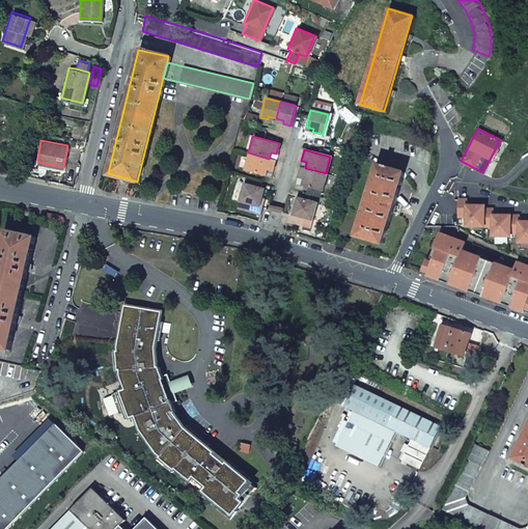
[(269,159),(248,152),(244,170),(265,175),(266,169),(272,171),(274,160),(269,159)]
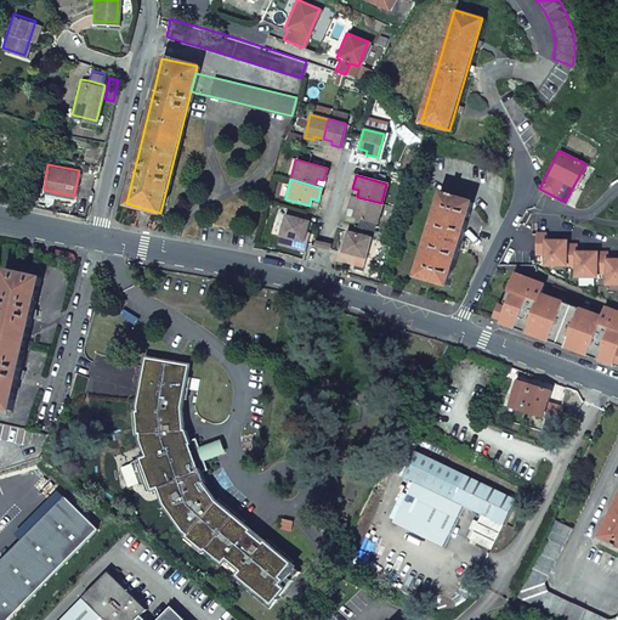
[(440,192),(415,276),(446,285),(470,201),(453,196),(453,195),(447,192),(446,193),(440,192)]
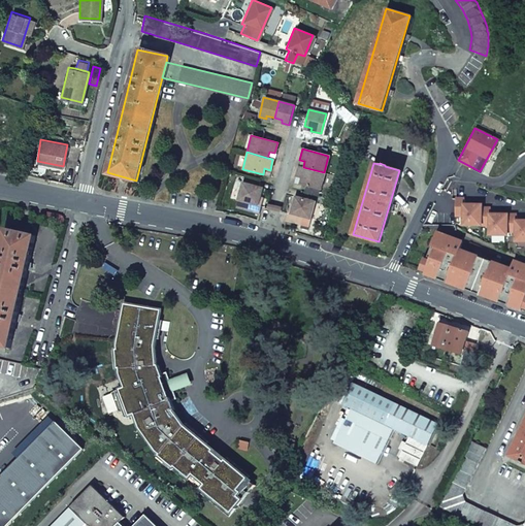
[(303,167),(298,166),(295,176),(300,177),(298,184),(319,190),(324,172),(303,167)]
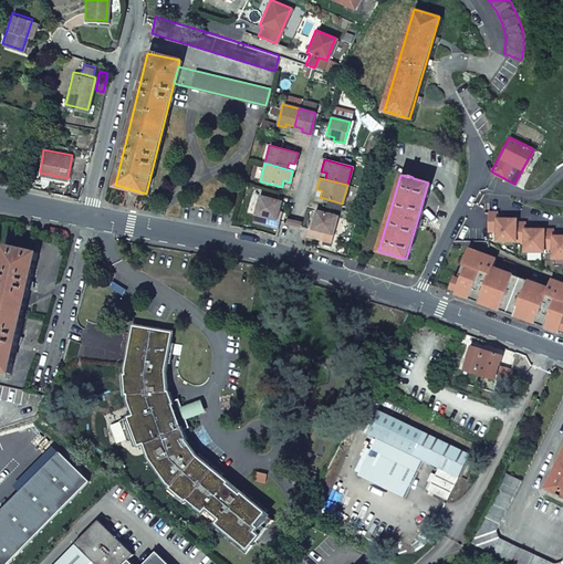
[(280,201),(259,196),(252,222),(277,229),(279,220),(275,219),(278,211),(280,201)]
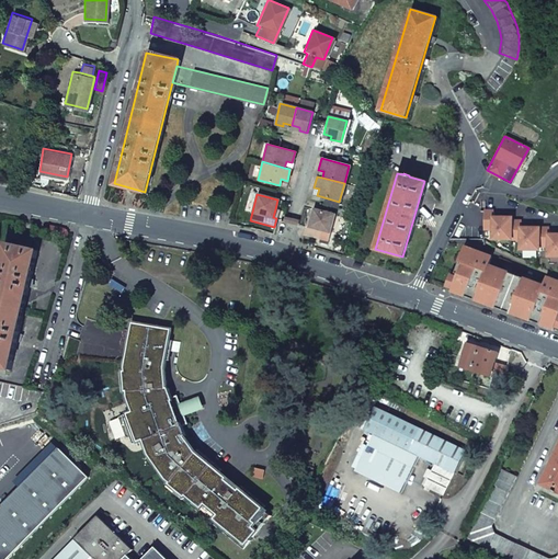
[(333,214),(312,208),(309,218),(307,227),(304,226),(302,235),(319,239),(321,230),(328,232),(333,214)]
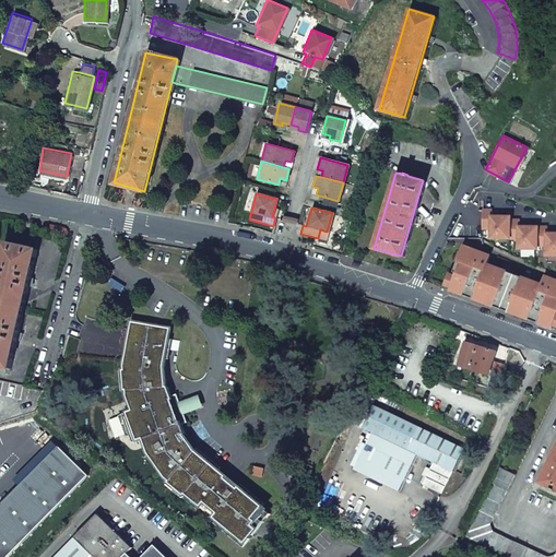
[(481,209),(481,226),(489,226),(489,237),(517,237),(517,247),(534,247),(534,244),(543,244),(543,255),(555,253),(555,232),(555,233),(555,235),(544,235),(544,226),(528,225),(528,228),(517,228),(517,220),(508,218),(508,215),(500,215),(500,217),(489,217),(489,209),(481,209)]
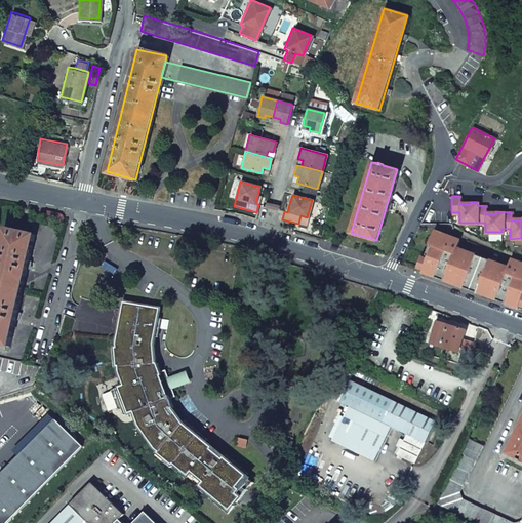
[(0,343),(8,345),(13,318),(16,319),(17,313),(14,312),(25,267),(28,267),(29,260),(27,259),(33,233),(2,226),(0,235),(0,343)]
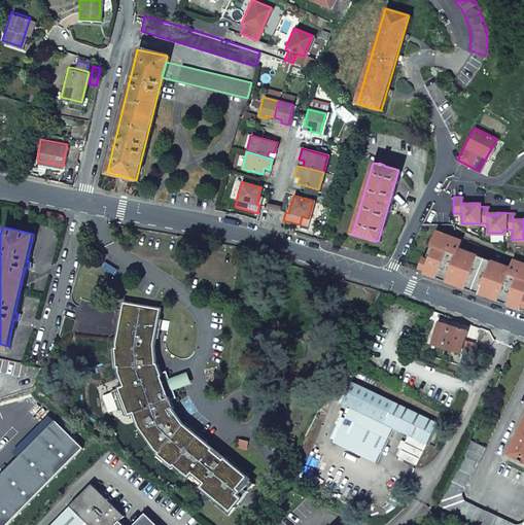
[(423,270),(422,273),(518,308),(519,305),(523,294),(523,291),(523,264),(435,231),(433,236),(435,237),(432,244),(430,243),(428,250),(430,251),(427,259),(422,257),(418,268),(423,270)]
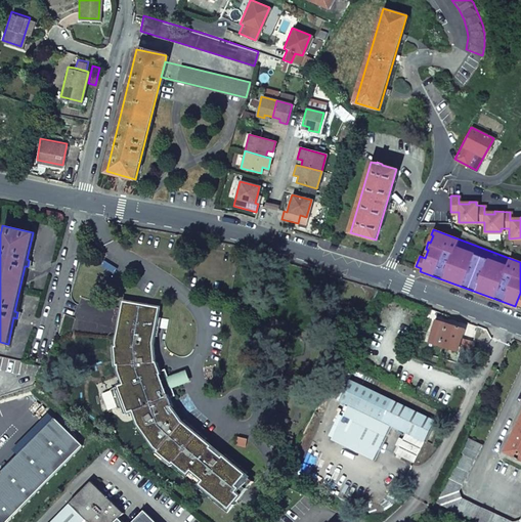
[(169,466),(225,512),(234,499),(228,494),(244,474),(245,474),(180,421),(170,405),(171,405),(168,396),(173,395),(163,367),(159,370),(155,361),(153,361),(153,353),(152,343),(158,306),(121,300),(115,341),(117,370),(122,383),(109,388),(116,406),(126,408),(127,412),(132,409),(137,423),(154,446),(157,449),(155,452),(169,466)]
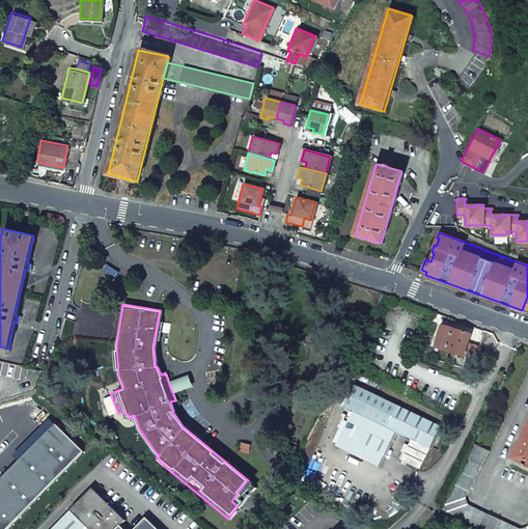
[(467,331),(437,321),(429,345),(460,355),(467,331)]
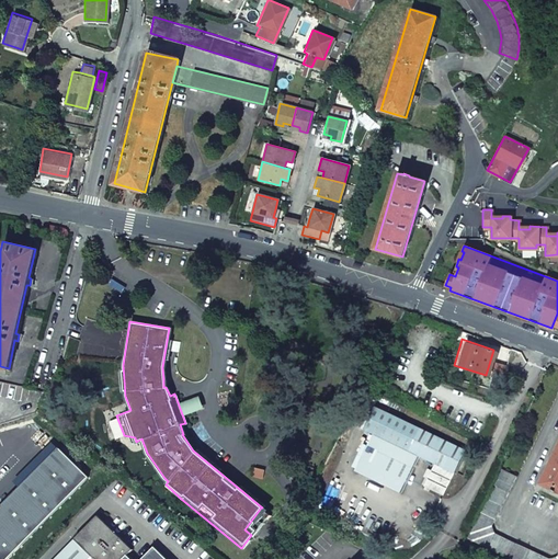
[(462,448),(417,428),(372,406),(361,428),(432,461),(421,485),(440,493),(462,448)]
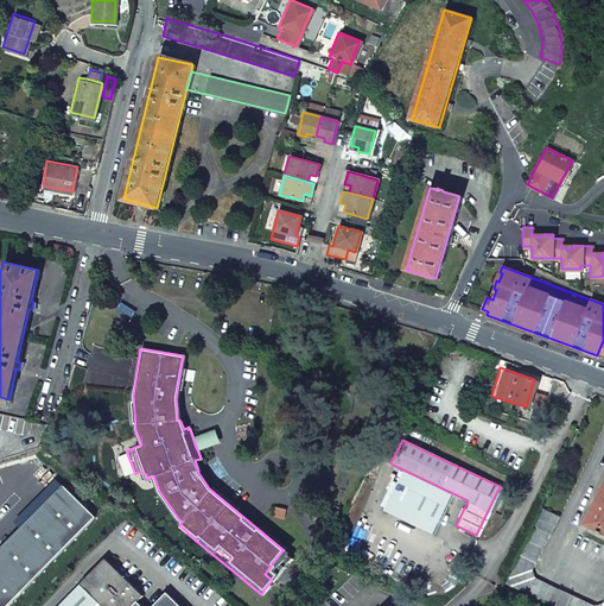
[(4,605),(93,516),(61,484),(0,545),(0,604),(1,605),(4,605)]
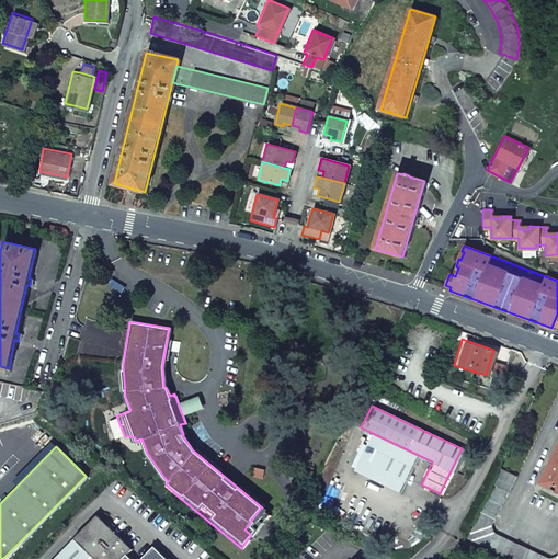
[(557,448),(542,482),(554,488),(553,491),(557,492),(557,490),(557,448)]
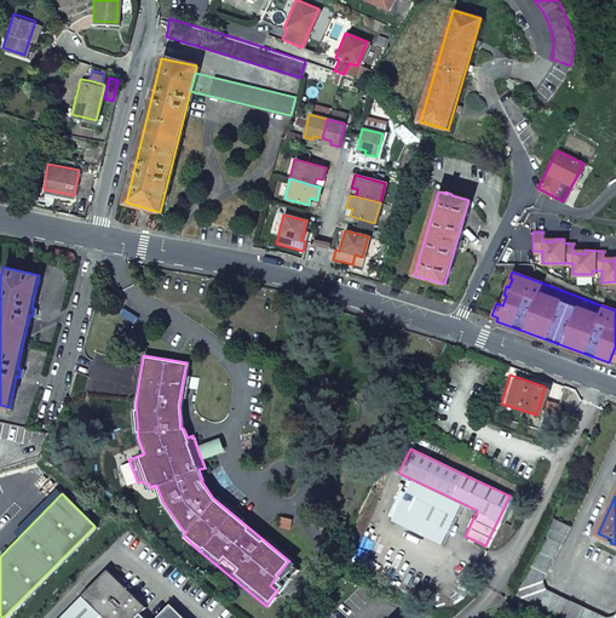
[(288,516),(276,515),(275,526),(287,527),(288,516)]
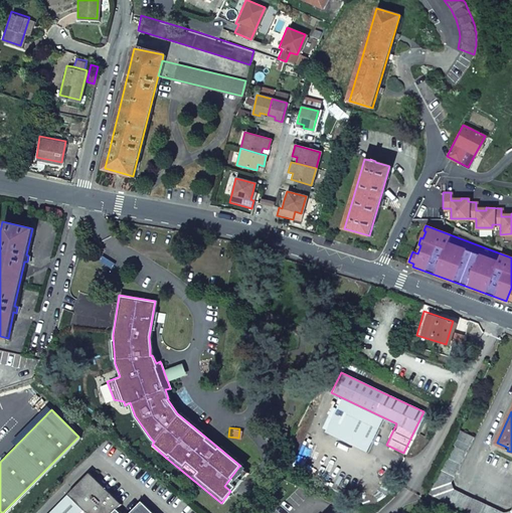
[(460,430),(428,491),(470,512),(476,512),(482,502),(450,487),(449,480),(472,436),(460,430)]
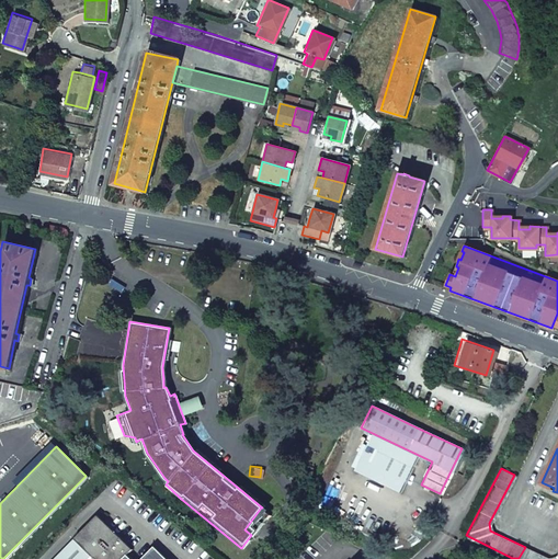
[(245,529),(251,535),(269,514),(261,508),(245,529)]
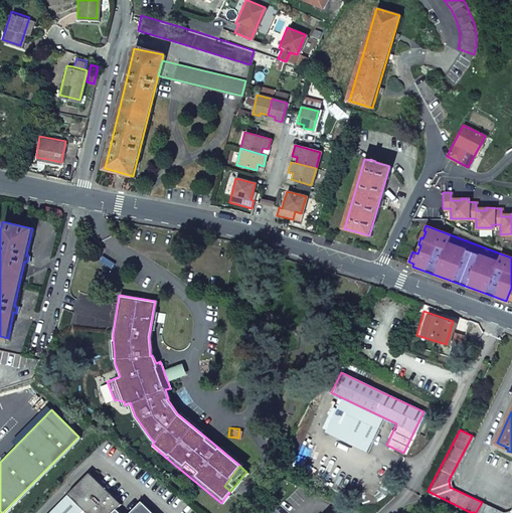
[(88,472),(46,512),(109,512),(115,508),(120,503),(88,472)]
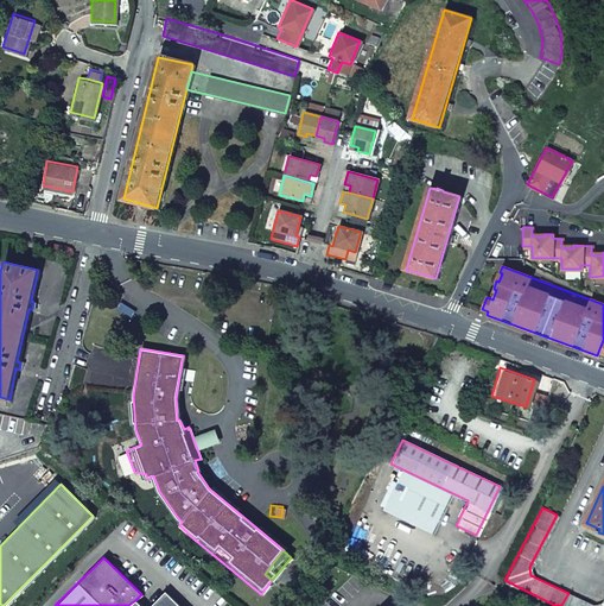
[(179,605),(165,591),(148,605),(140,605),(135,600),(128,605),(179,605)]
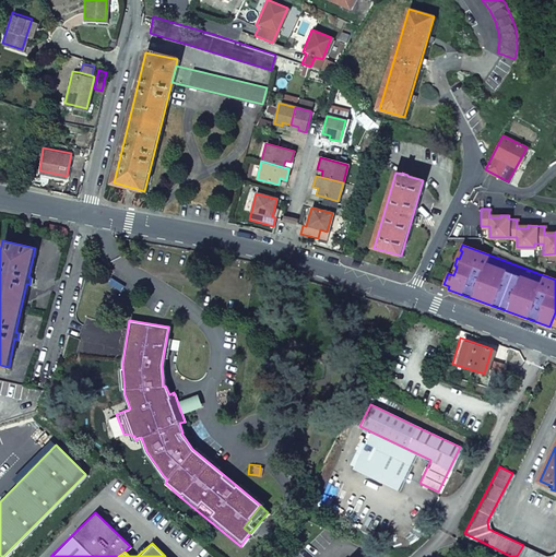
[(545,556),(523,545),(517,556),(555,556),(555,544),(552,553),(545,556)]
